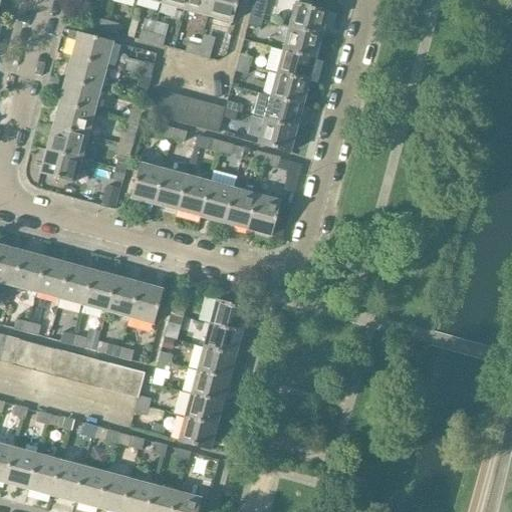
[(186,8),(188,0),(163,0),(163,2),(186,8)]
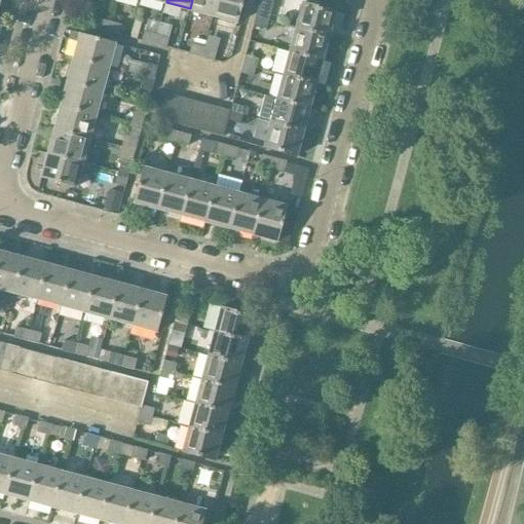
[(214,15),(218,0),(192,0),(190,8),(214,15)]
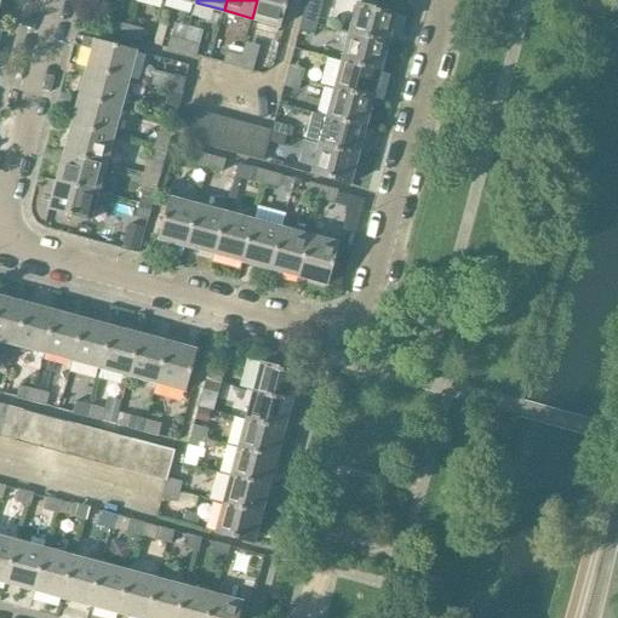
[(282,26),(289,0),(257,0),(252,18),(282,26)]
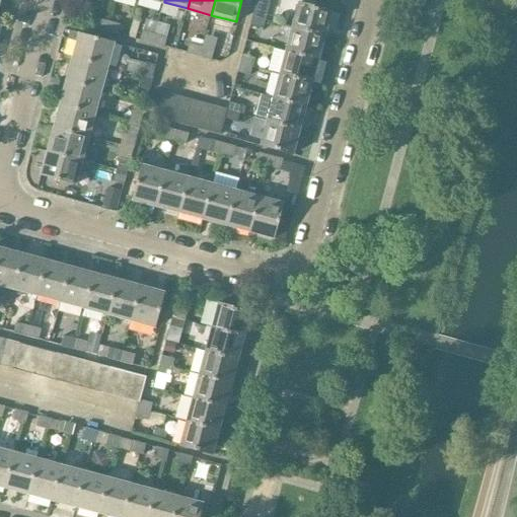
[(266,18),(270,0),(256,0),(252,15),(266,18)]
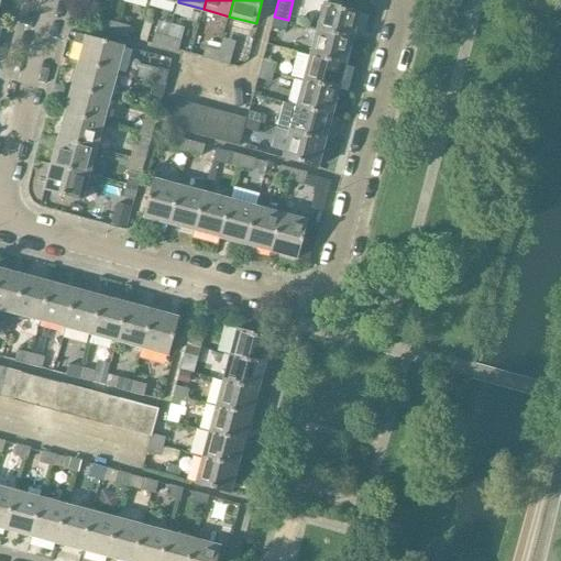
[(353,37),(360,11),(325,2),(318,28),(353,37)]
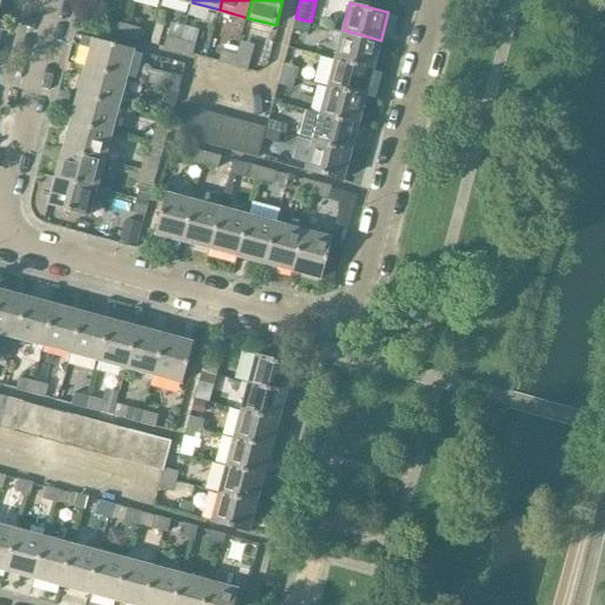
[(309,32),(311,21),(295,18),(293,29),(309,32)]
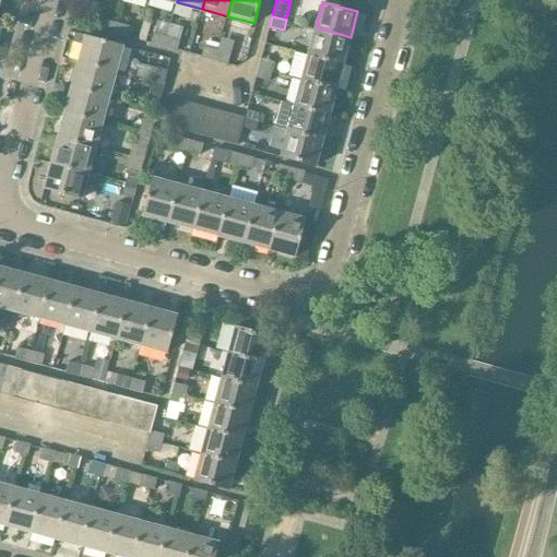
[(114,33),(117,22),(103,19),(99,28),(114,33)]
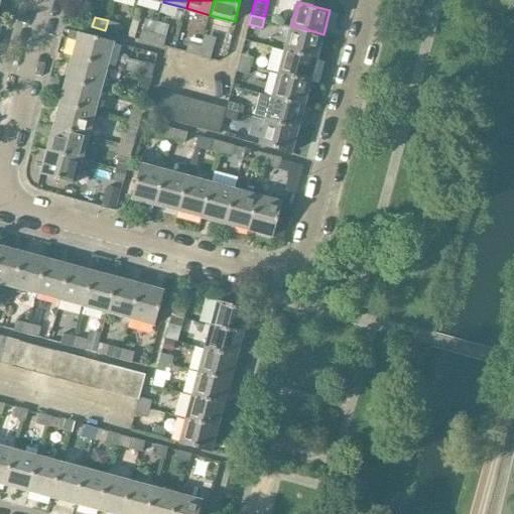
[(118,33),(120,24),(108,20),(105,30),(118,33)]
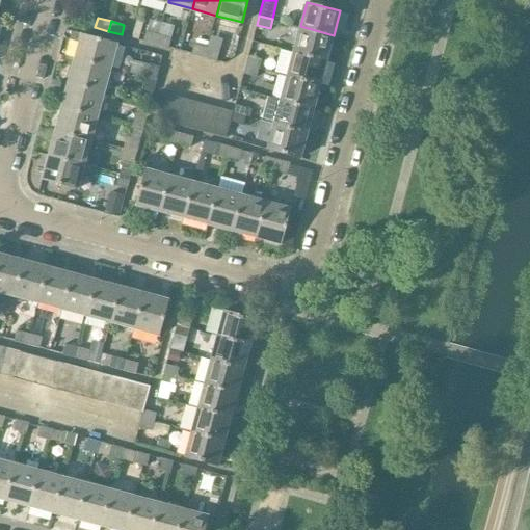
[(326,59),(334,35),(300,26),(294,51),(326,59)]
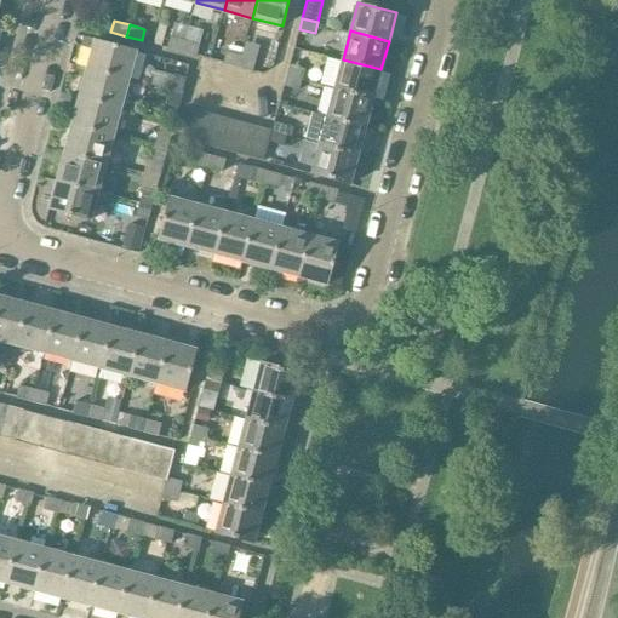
[(183,51),(186,40),(170,35),(167,47),(183,51)]
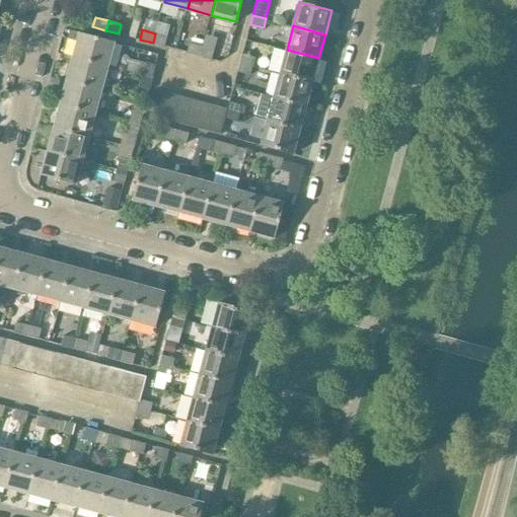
[(108,65),(115,41),(79,31),(73,56),(108,65)]
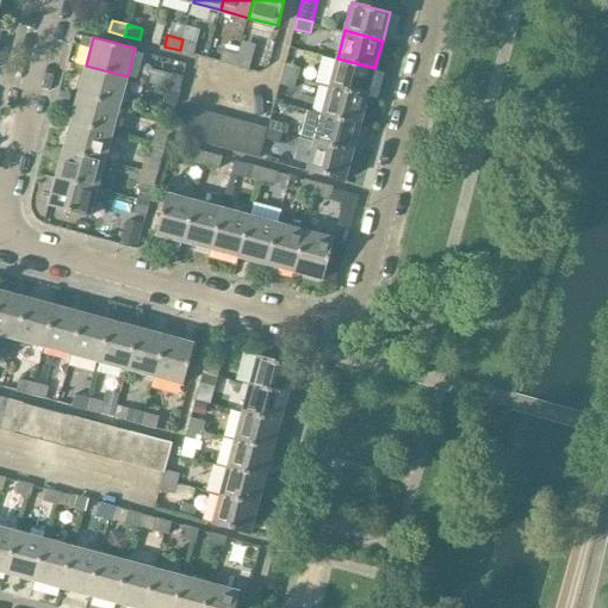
[(194,55),(197,43),(182,39),(180,50),(194,55)]
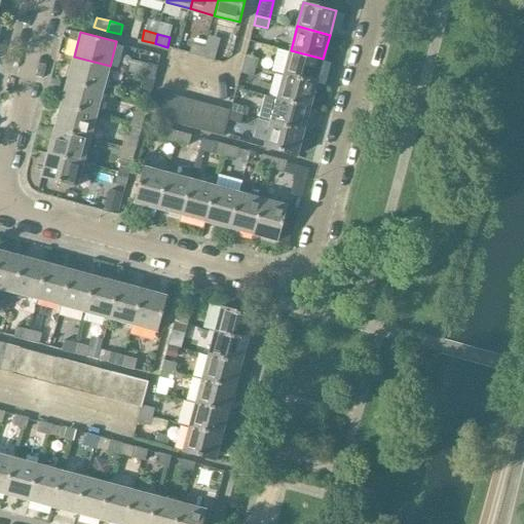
[(203,57),(206,46),(193,43),(190,53),(203,57)]
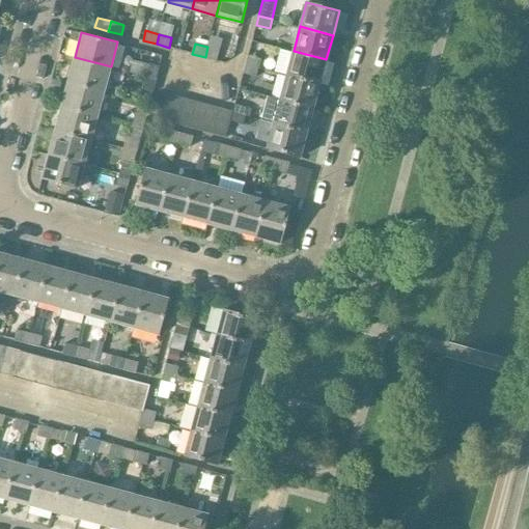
[(218,60),(220,51),(207,47),(205,57),(218,60)]
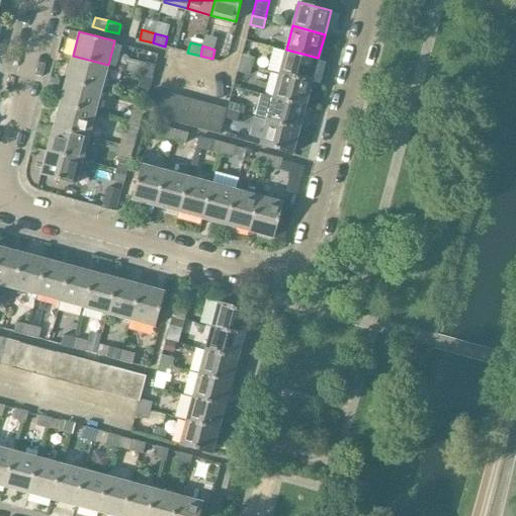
[(312,81),(318,58),(286,50),(279,73),(312,81)]
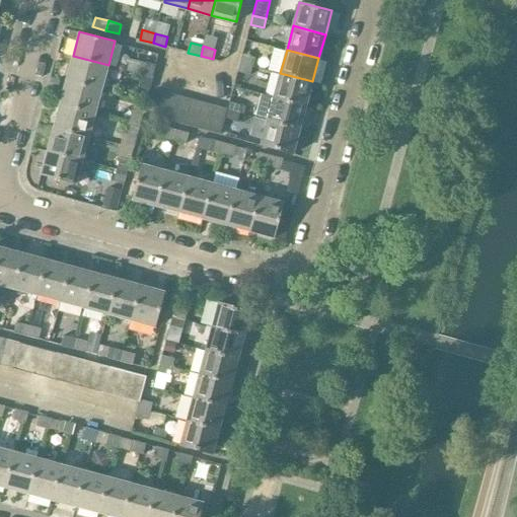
[(252,66),(254,58),(242,54),(240,62),(252,66)]
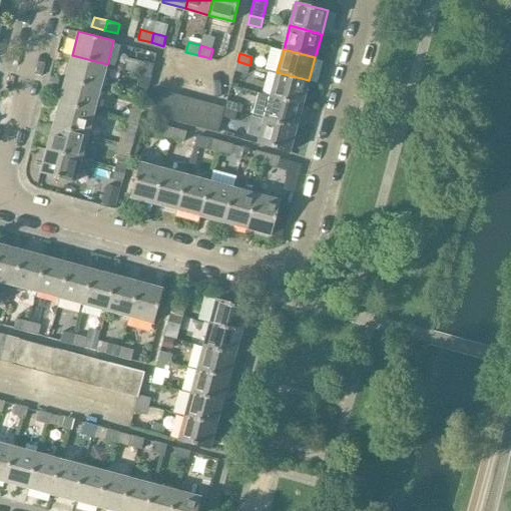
[(101,87),(107,64),(72,55),(65,78),(101,87)]
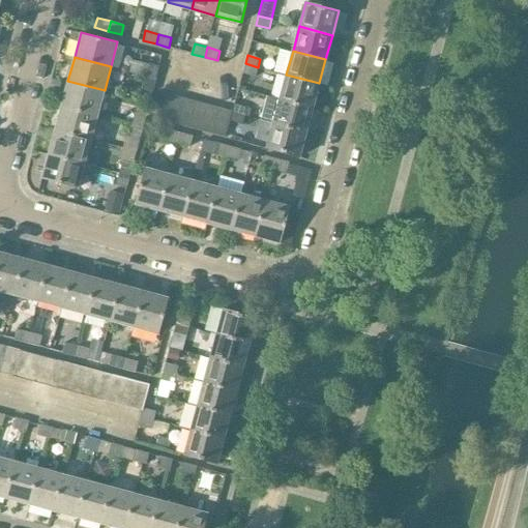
[(155,80),(159,65),(149,62),(145,77),(155,80)]
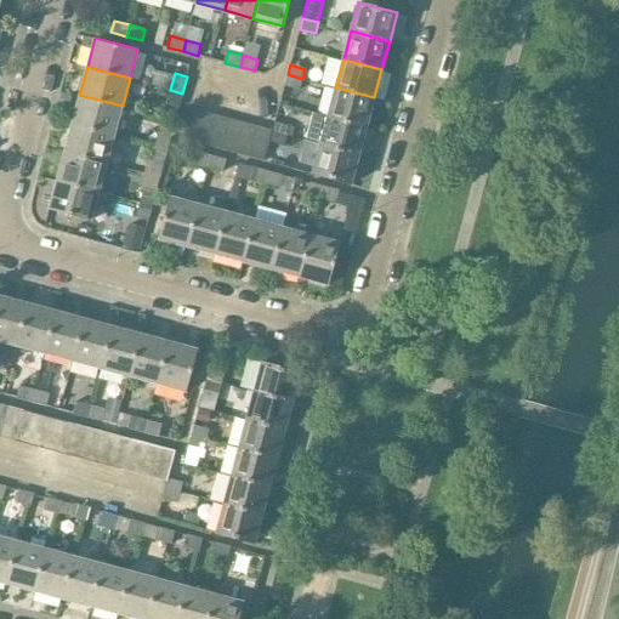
[(300,89),(302,79),(288,74),(284,85),(300,89)]
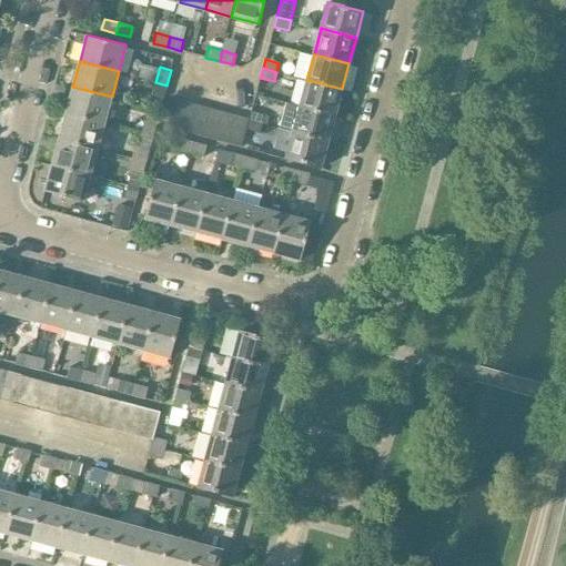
[(306,80),(300,105),(335,115),(342,89),(306,80)]
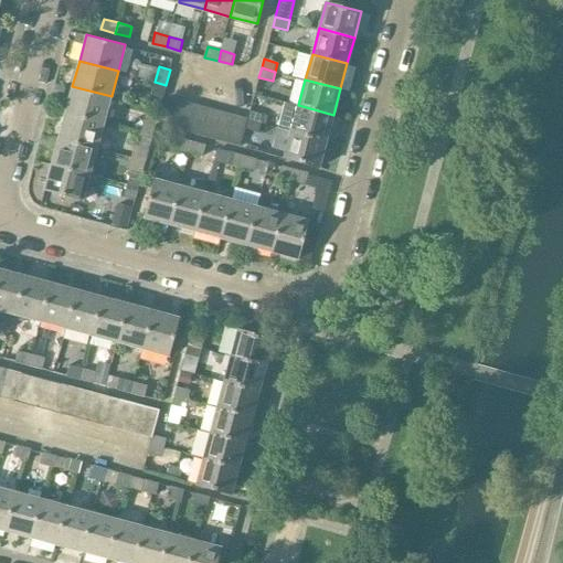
[(162,96),(166,85),(155,82),(151,93),(162,96)]
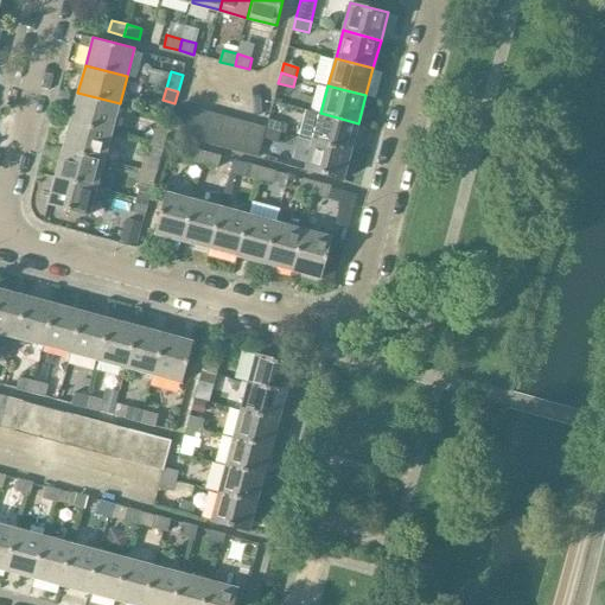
[(113,132),(120,103),(77,93),(70,120),(113,132)]
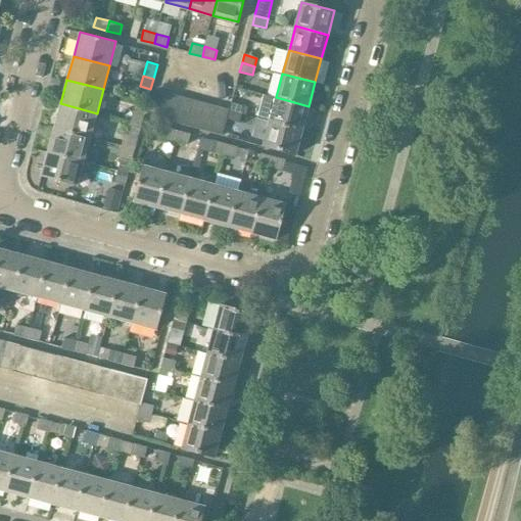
[(163,119),(171,93),(158,90),(151,115),(163,119)]
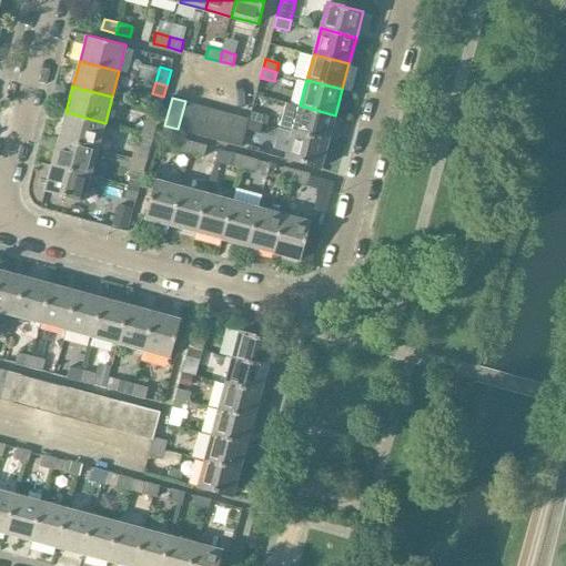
[(191,132),(199,104),(185,101),(178,129),(191,132)]
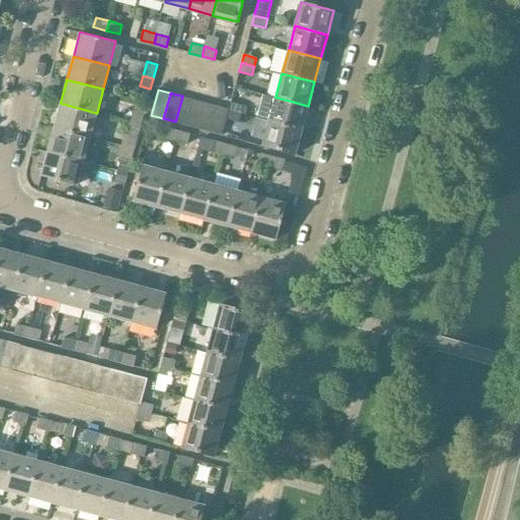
[(308,106),(275,97),(264,94),(258,117),(269,120),(302,130),(308,106)]
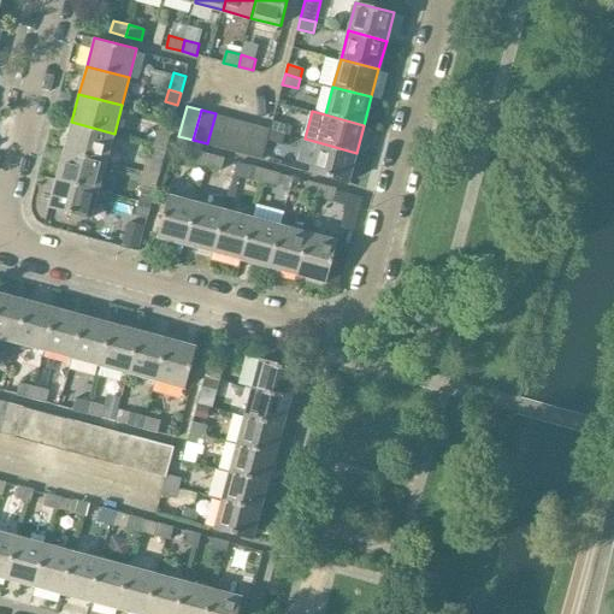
[(220,147),(229,117),(216,113),(207,143),(220,147)]
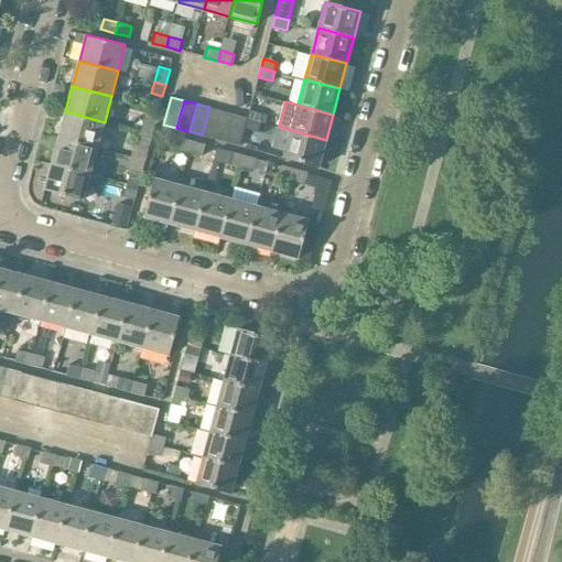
[(214,138),(222,110),(209,107),(202,134),(214,138)]
